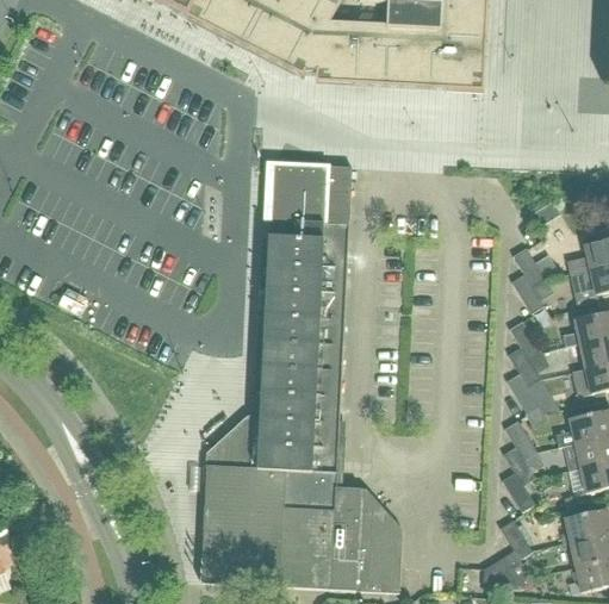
[(428,88),(483,92),(486,0),(153,0),(186,17),(302,76),(304,72),(315,73),(315,82),(317,82),(318,73),(350,74),(350,85),(417,88),(418,78),(429,79),(428,88)]
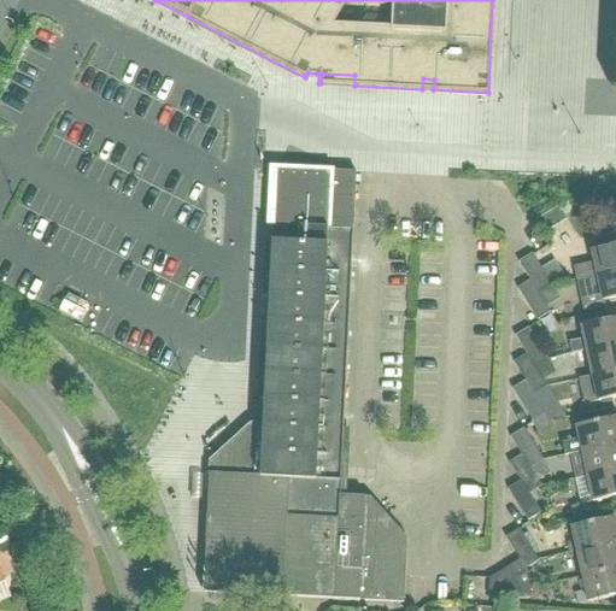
[(276,164),(274,193),(353,198),(356,168),(328,166),(276,164)]
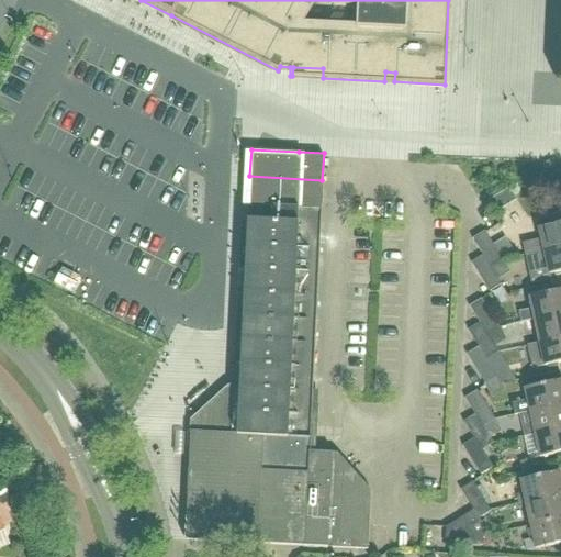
[(247,202),(248,202),(272,203),(321,205),(322,180),(249,176),(248,201),(247,201),(247,202)]
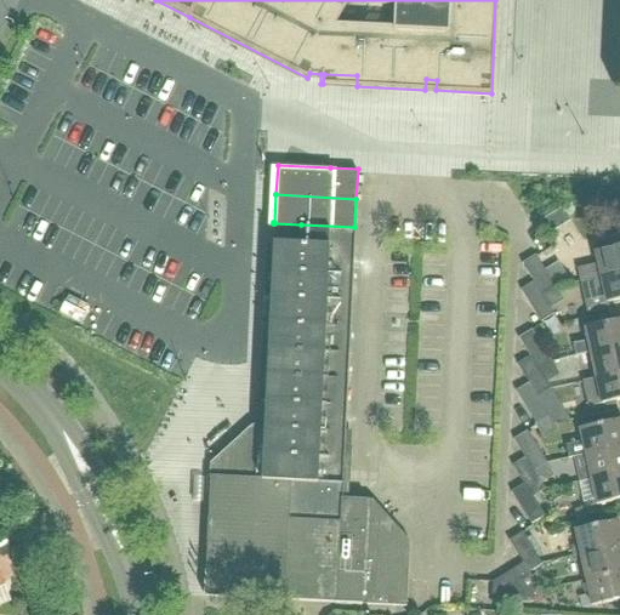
[(204,592),(405,603),(409,537),(371,496),(342,495),(342,479),(354,227),(301,225),(274,223),(274,239),(272,239),(272,241),(273,241),(260,423),(251,422),(233,440),(210,460),(210,472),(210,473),(204,592)]
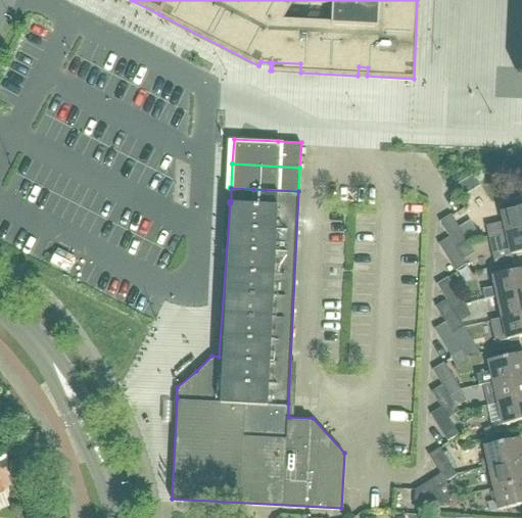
[(505,230),(521,226),(521,203),(500,209),(503,221),(494,223),(496,233),(505,231),(505,230)]
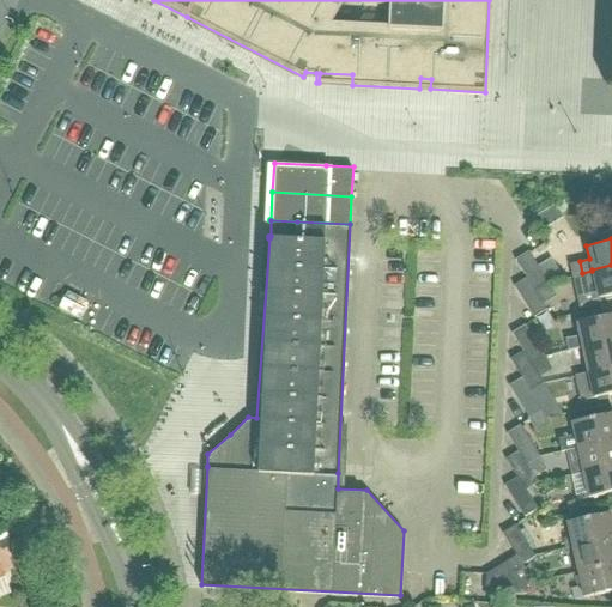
[(547,280),(528,248),(514,256),(525,274),(534,287),(547,280)]
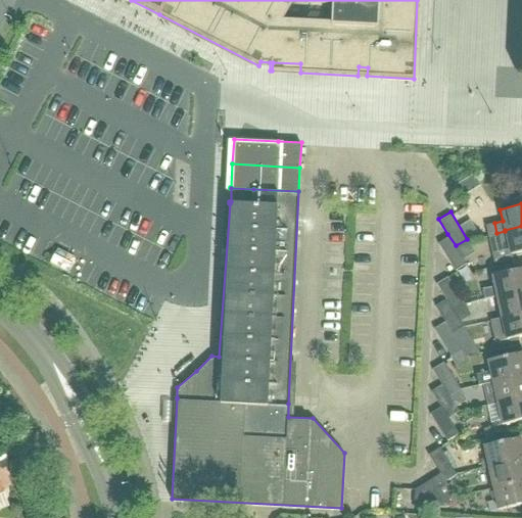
[(521,249),(521,226),(505,230),(505,231),(507,239),(489,242),(492,256),(511,252),(521,249)]
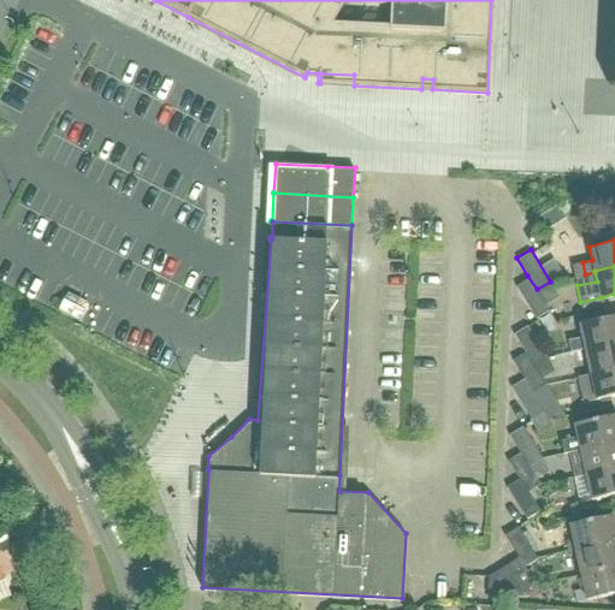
[(549,308),(537,289),(527,276),(515,283),(536,318),(537,317),(536,315),(549,308)]
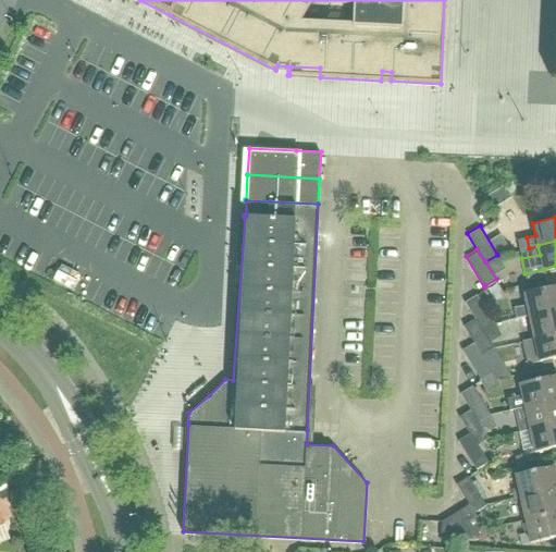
[(555,283),(523,291),(526,302),(513,305),(516,317),(529,314),(555,307),(555,283)]
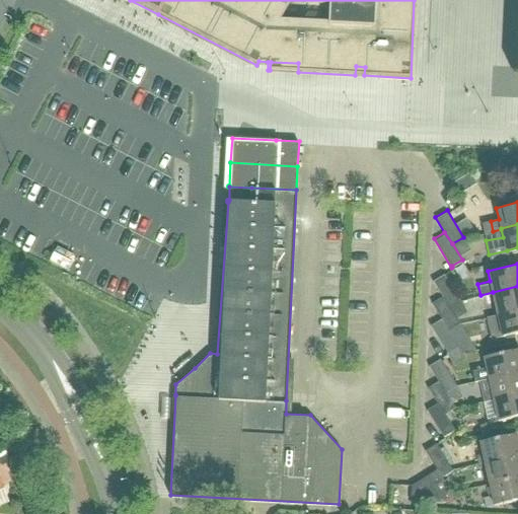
[(432,279),(442,295),(449,306),(460,299),(443,273),(432,279)]
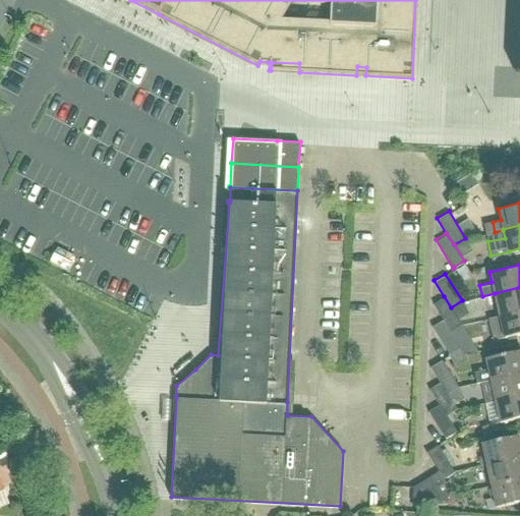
[(519,309),(519,287),(495,293),(499,314),(519,309)]
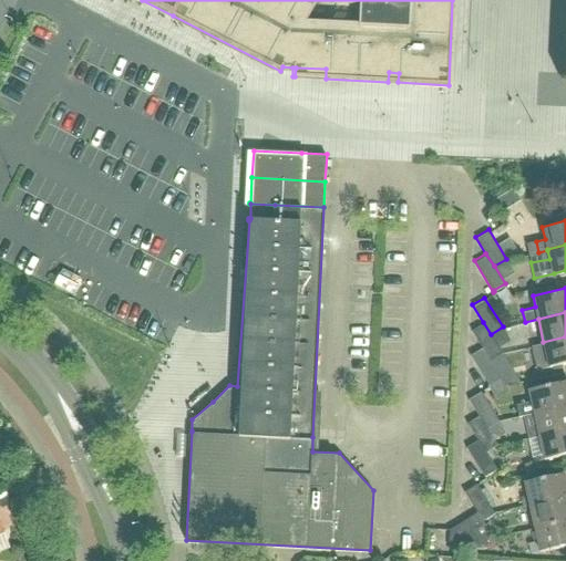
[(502,351),(491,334),(483,322),(471,329),(482,345),(490,357),(502,351)]
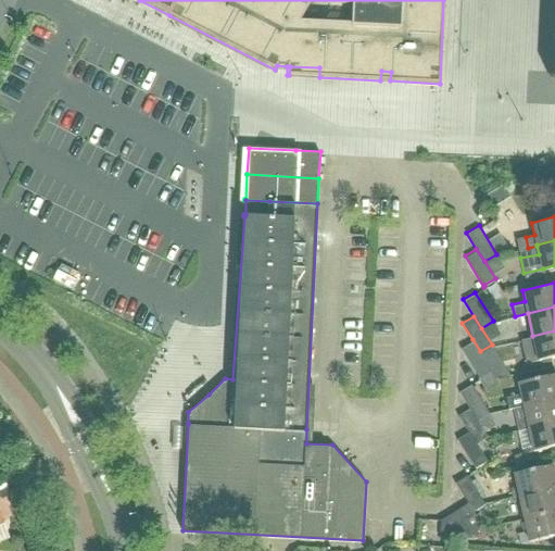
[(444,341),(443,326),(414,327),(414,342),(444,341)]
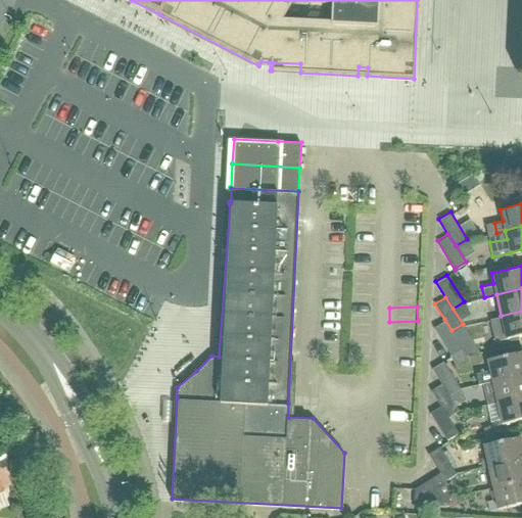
[(521,311),(501,316),(490,318),(492,326),(496,330),(501,329),(504,329),(506,337),(521,333),(521,311)]
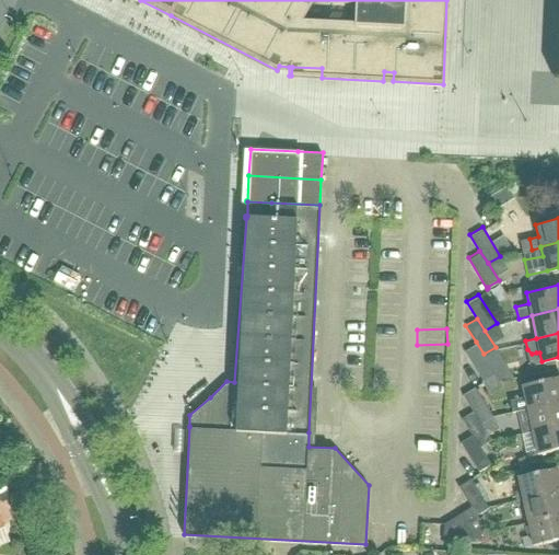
[(495,371),(484,354),(476,342),(464,349),(484,380),(485,379),(484,378),(495,371)]
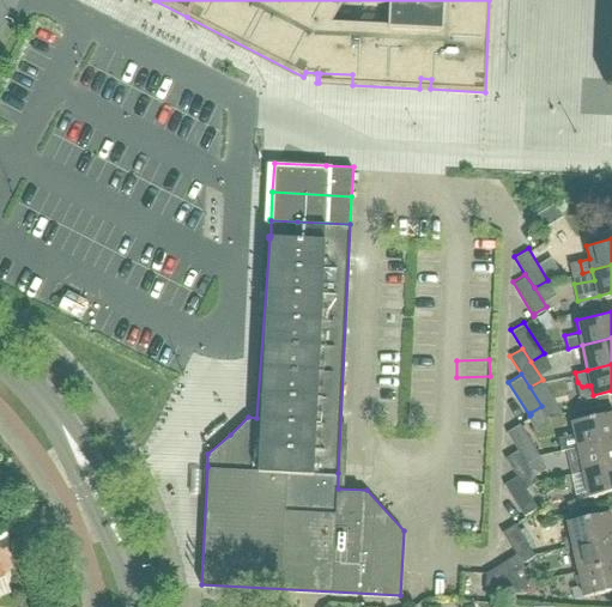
[(565,447),(611,436),(611,410),(571,419),(574,433),(563,436),(565,447)]
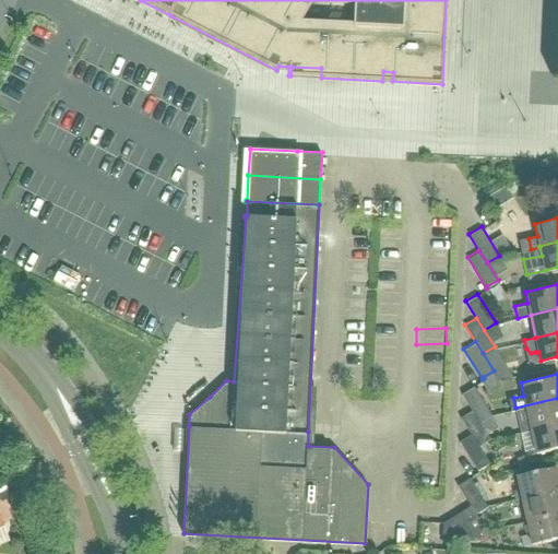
[(462,392),(472,409),(481,421),(491,413),(474,385),(462,392)]
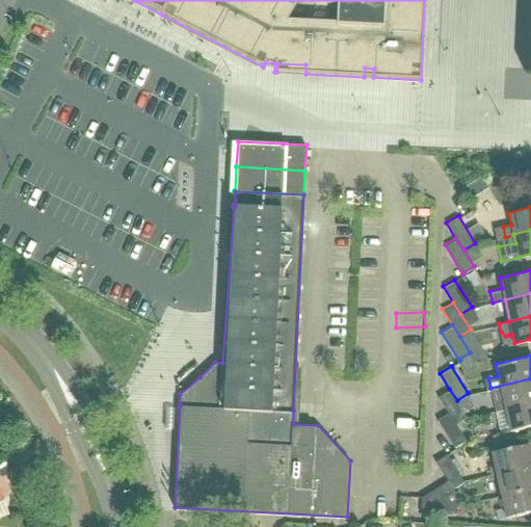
[(505,406),(530,400),(530,378),(490,388),(496,410),(505,407),(505,406)]
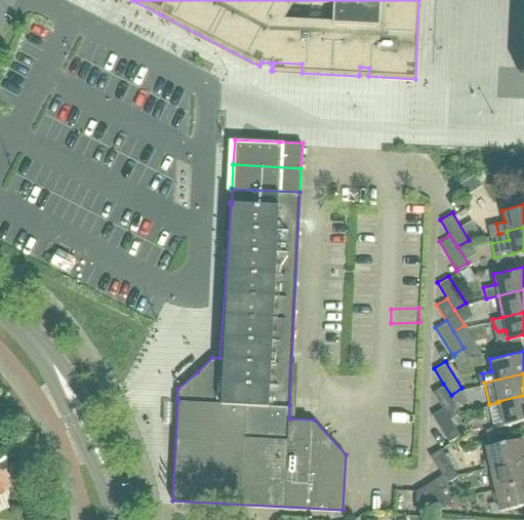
[(460,410),(451,395),(443,384),(433,390),(442,405),(450,416),(460,410)]
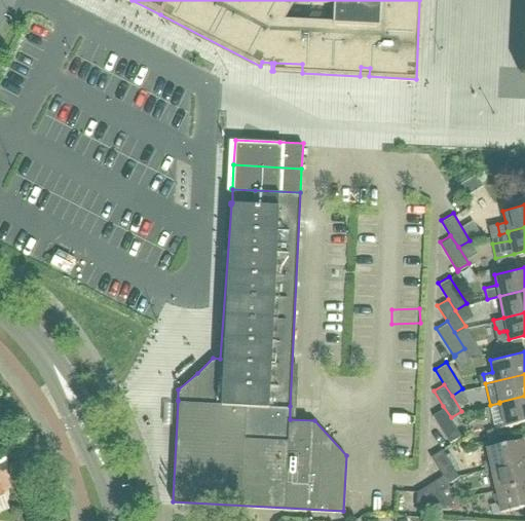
[(524,396),(499,402),(499,403),(504,424),(524,419),(524,396)]
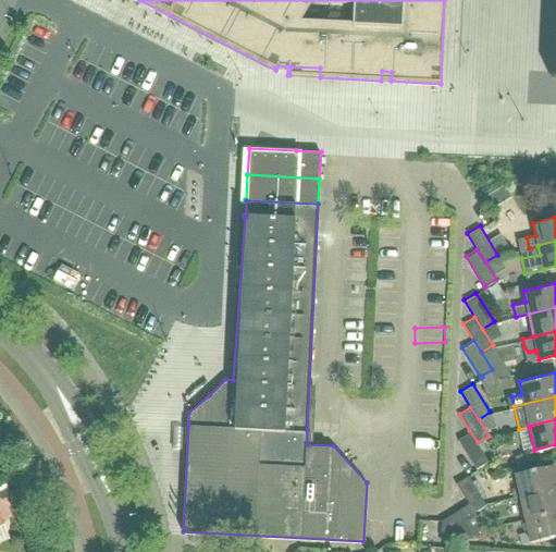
[(487,460),(478,442),(469,430),(457,438),(477,468),(478,467),(477,466),(487,460)]
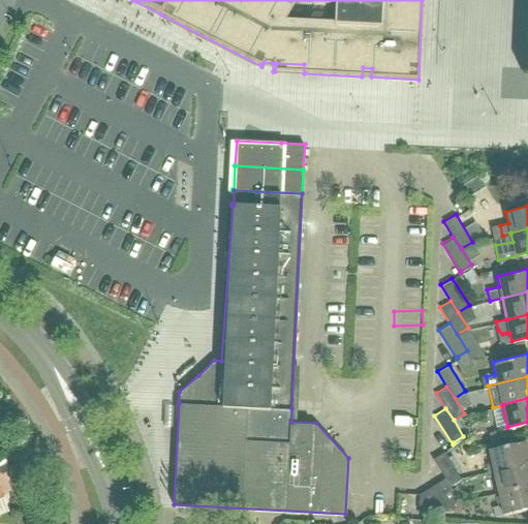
[(476,441),(498,436),(497,429),(488,431),(486,425),(472,429),(476,441)]
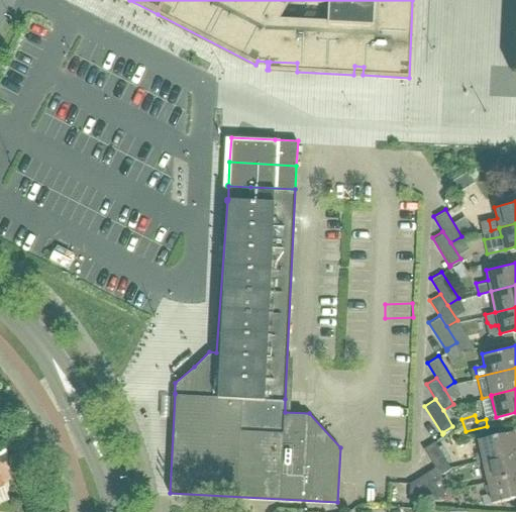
[(483,458),(515,450),(515,439),(514,429),(478,437),(483,458)]
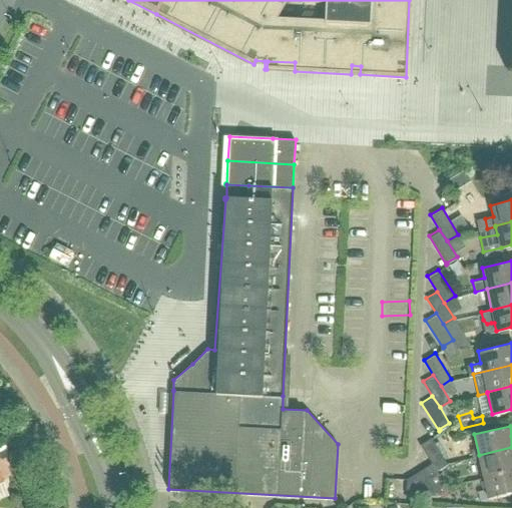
[(419,442),(431,462),(436,469),(447,462),(431,435),(419,442)]
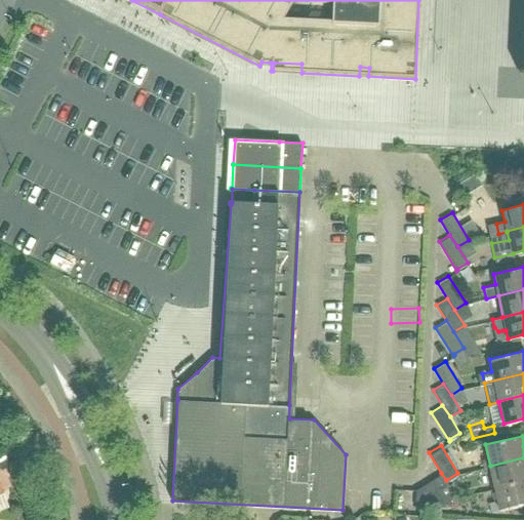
[(523,457),(490,466),(494,487),(523,480),(523,457)]
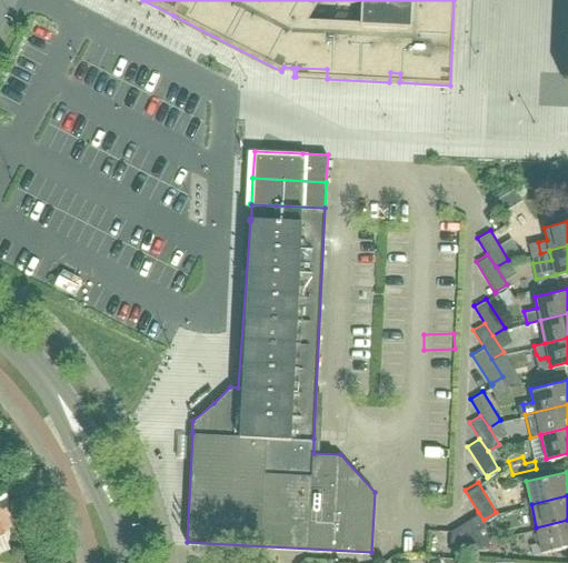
[(497,540),(484,520),(478,512),(467,519),(485,548),(497,540)]
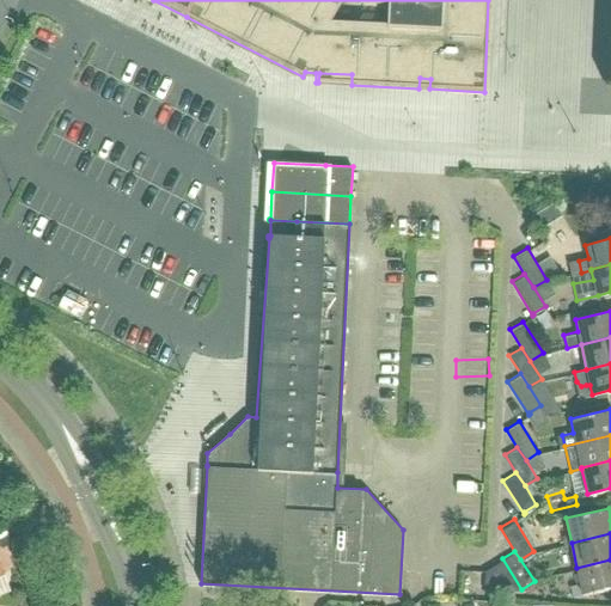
[(483,588),(521,589),(502,558),(484,569),(483,588)]
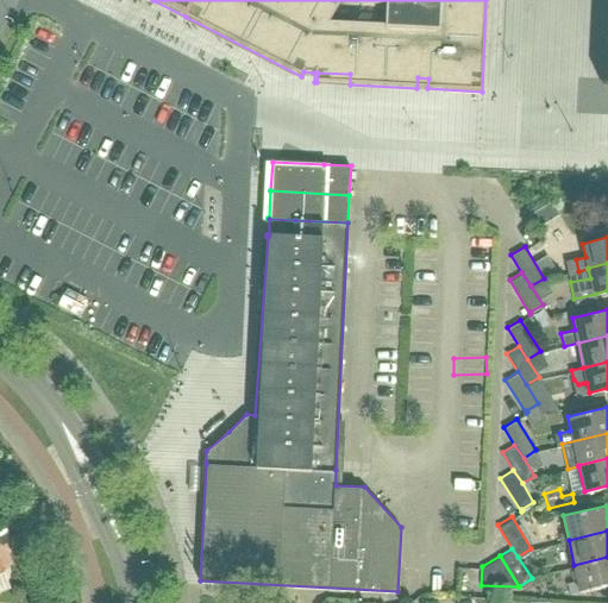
[(607,557),(574,565),(577,579),(568,582),(570,591),(580,589),(580,590),(607,583),(607,557)]
